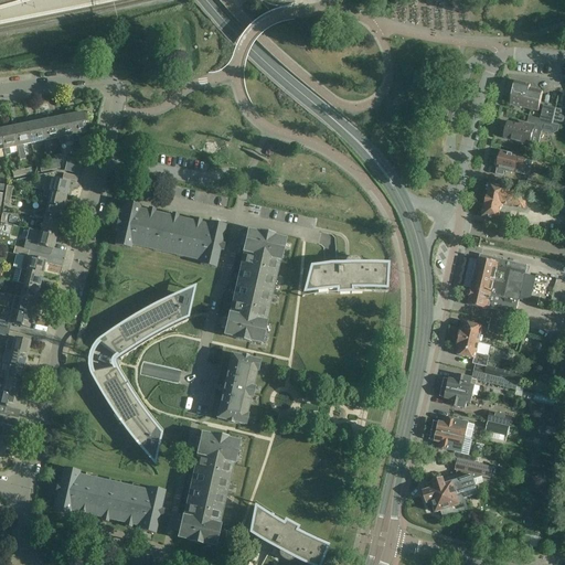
[(512,96),(509,95),(508,104),(510,104),(510,105),(539,113),(543,93),(529,89),(530,86),(515,83),(512,96)]
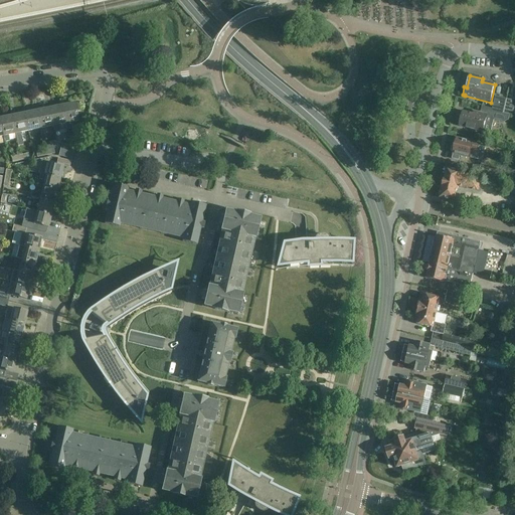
[(488,134),(491,131),(494,121),(491,116),(492,112),(503,115),(503,114),(507,100),(495,97),(492,109),(482,107),(480,113),(474,111),(473,115),(463,112),(461,119),(459,120),(458,124),(460,126),(459,127),(488,134)]
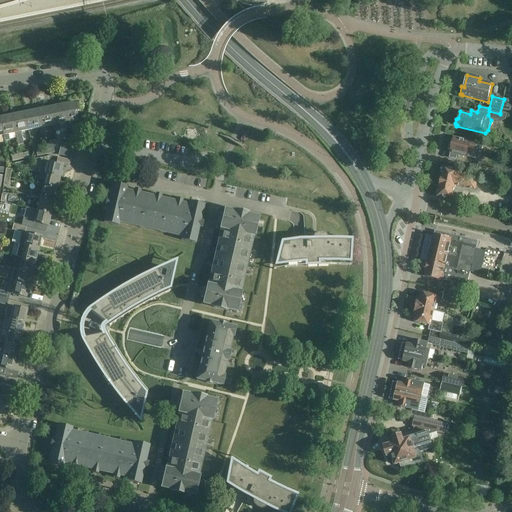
[(504,99),(500,113),(509,115),(511,106),(509,106),(511,100),(504,99)]
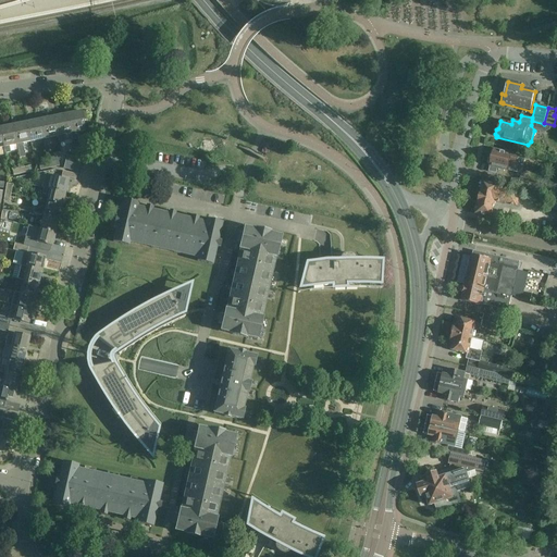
[(66,114),(71,134),(72,140),(77,139),(76,133),(84,131),(82,121),(85,121),(84,112),(81,113),(81,112),(66,114)]
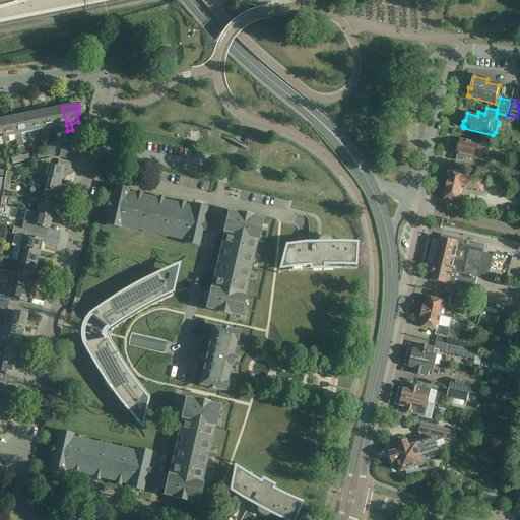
[(50,110),(53,127),(54,133),(59,132),(58,126),(66,125),(62,107),(50,110)]
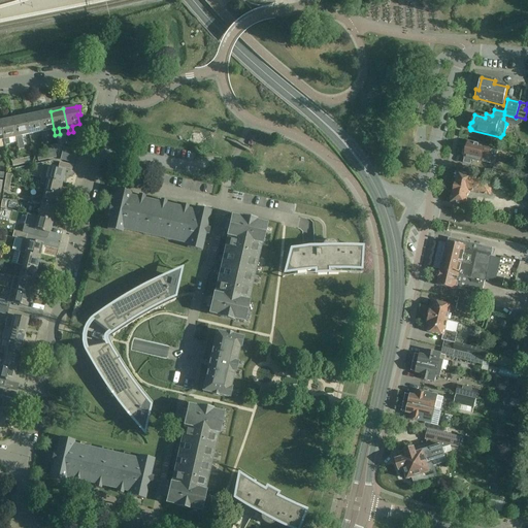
[(37,114),(41,132),(54,129),(51,111),(37,114)]
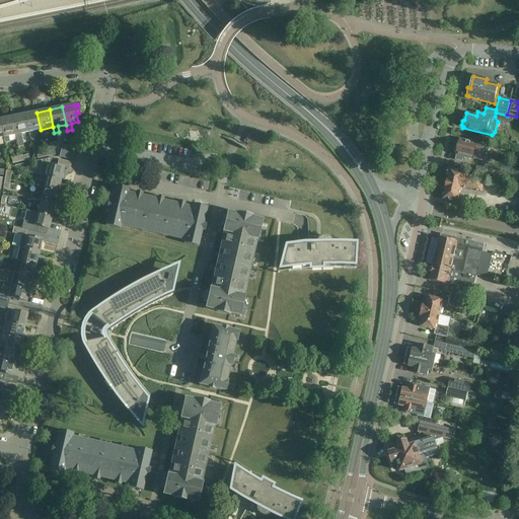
[(24,115),(27,132),(41,130),(36,113),(24,115)]
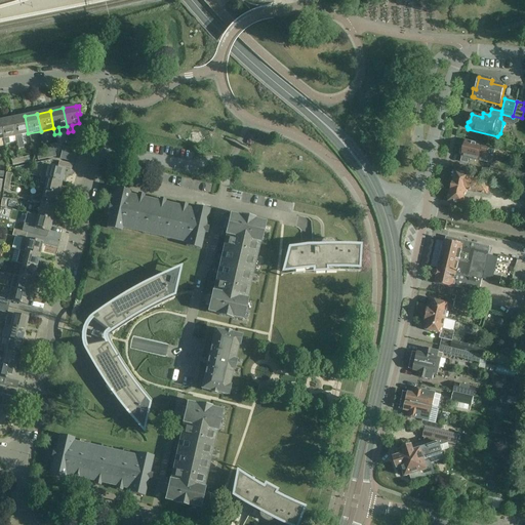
[(11,119),(15,136),(18,149),(24,148),(21,135),(28,133),(25,116),(11,119)]
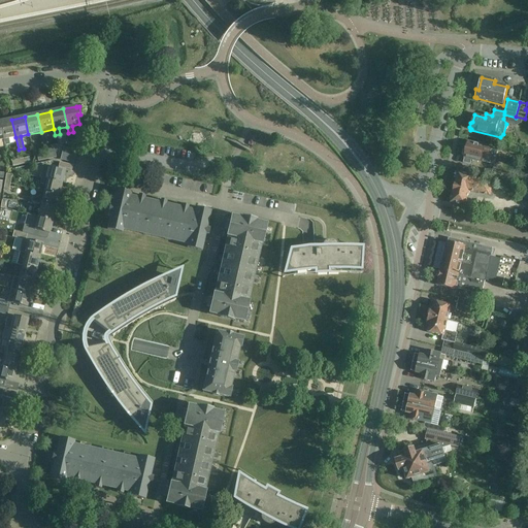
[(0,121),(0,126),(3,139),(4,145),(9,144),(7,138),(15,137),(11,120),(0,121)]
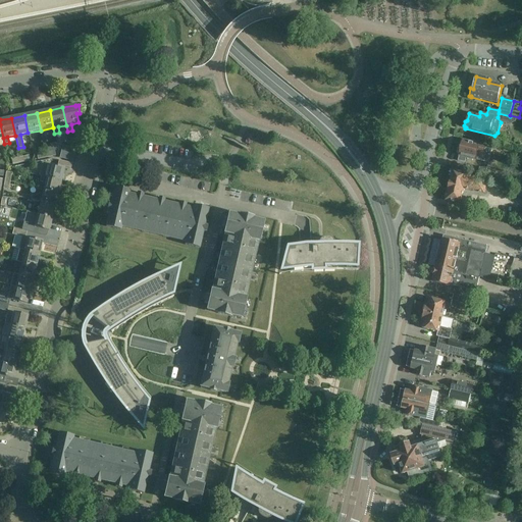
[(457,154),(459,156),(458,161),(465,163),(466,158),(488,163),(492,148),(485,147),(486,144),(473,141),(473,143),(463,141),(461,148),(459,149),(457,154)]
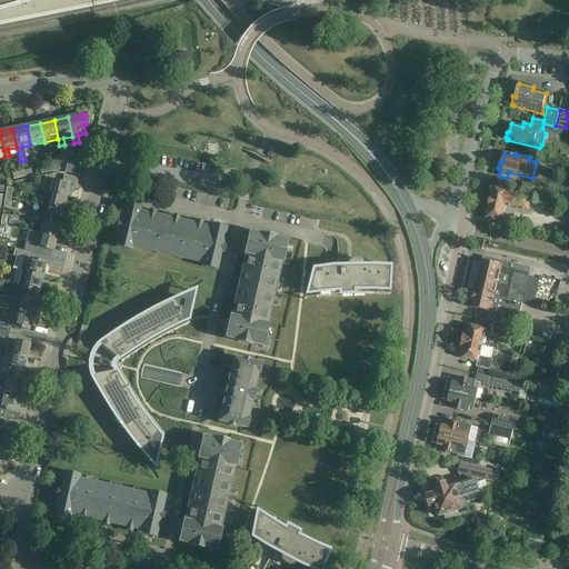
[(68,159),(67,166),(80,169),(82,162),(68,159)]
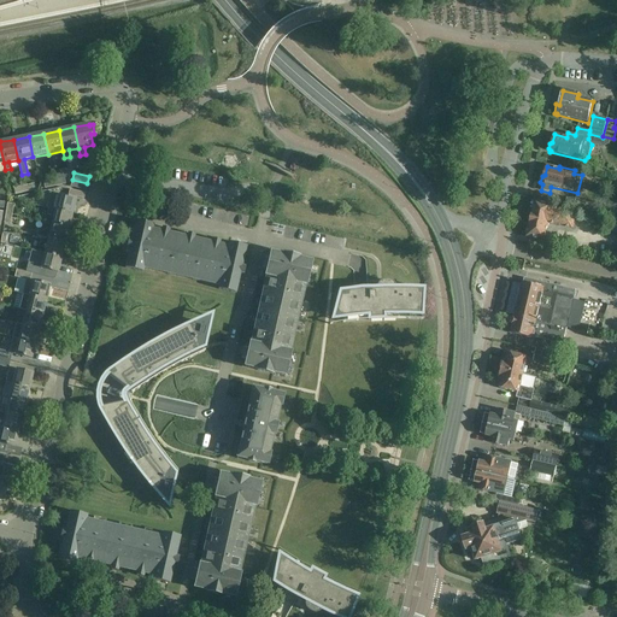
[(86,191),(87,183),(72,180),(70,187),(86,191)]
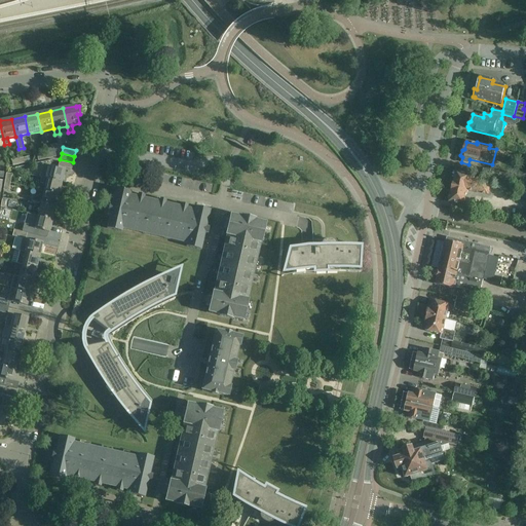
[(50,166),(46,179),(62,183),(65,170),(70,172),(72,165),(60,161),(58,168),(50,166)]
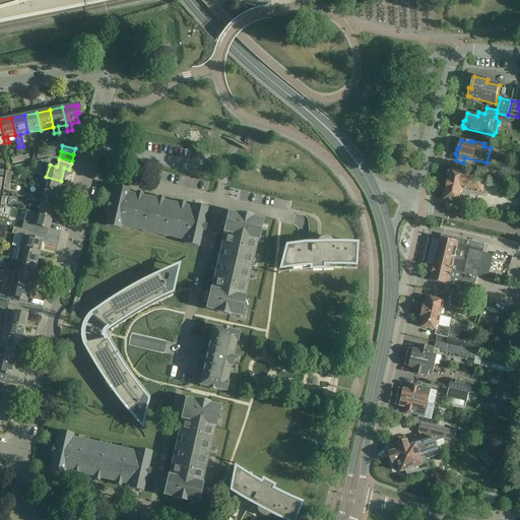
[(490,177),(492,170),(477,167),(476,174),(490,177)]
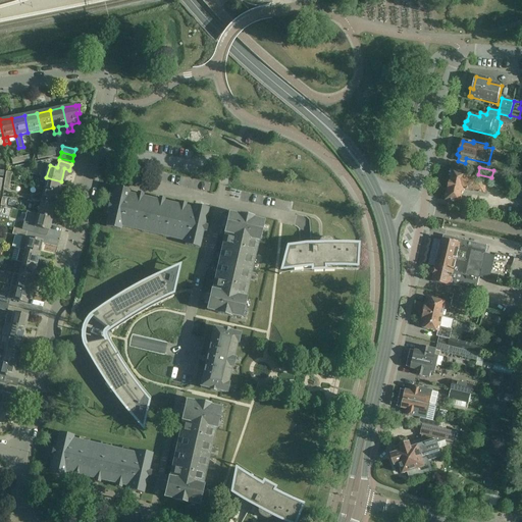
[(484,195),(487,181),(467,176),(468,174),(453,170),(446,201),(460,205),(464,190),(484,195)]
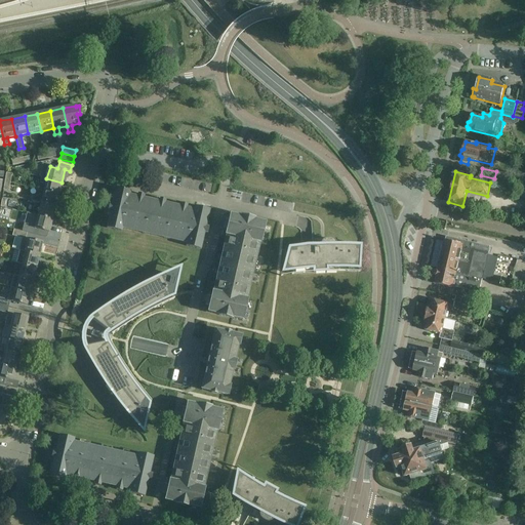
[(44,191),(58,195),(62,183),(46,178),(41,177),(39,184),(45,185),(44,191)]
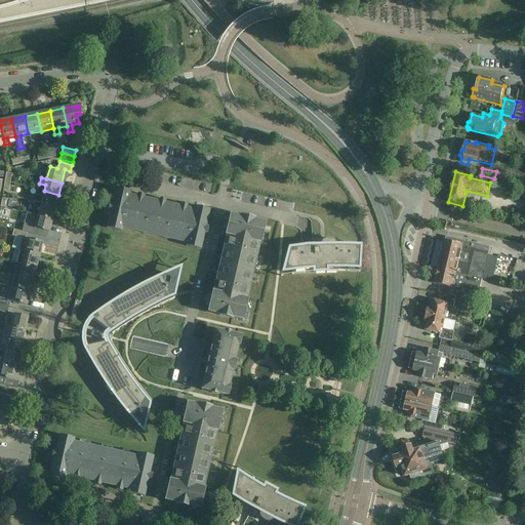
[(521,199),(524,186),(519,184),(516,197),(521,199)]
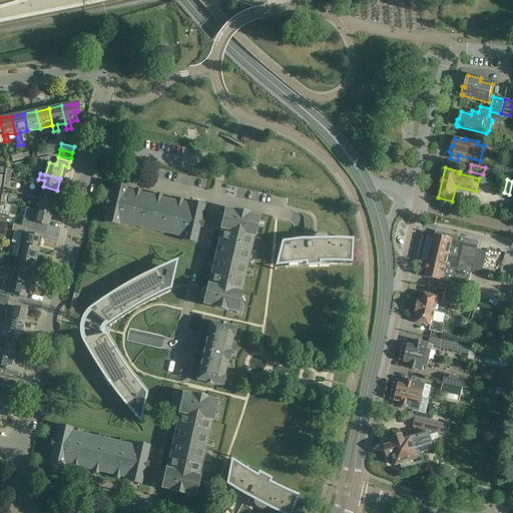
[(201,221),(204,205),(190,201),(189,205),(182,203),(182,200),(177,199),(176,202),(161,198),(161,195),(156,194),(155,197),(140,193),(140,190),(135,189),(134,192),(126,190),(127,187),(113,184),(109,200),(106,200),(105,206),(108,206),(104,223),(118,226),(119,223),(182,237),(181,240),(196,244),(199,227),(202,228),(203,222),(201,221)]
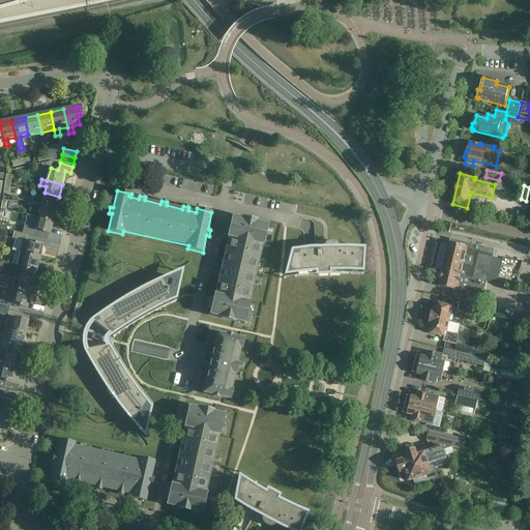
[(41,206),(56,209),(59,197),(45,193),(42,200),(32,197),(31,203),(41,206)]
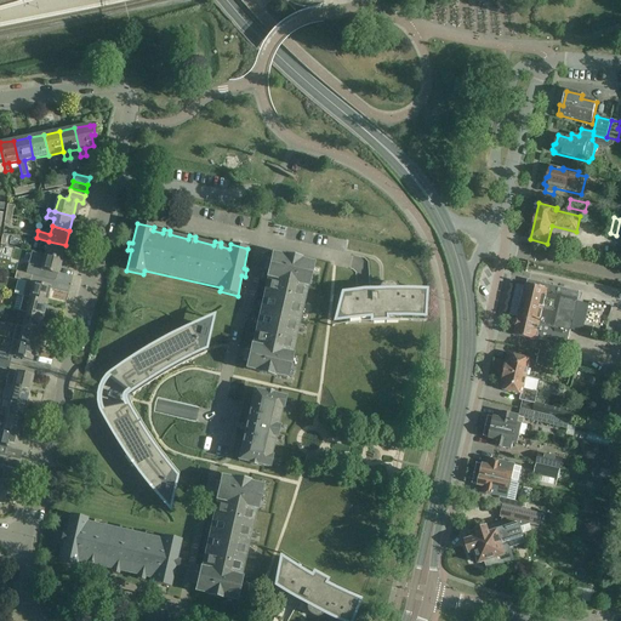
[(45,256),(62,260),(66,245),(49,241),(45,256)]
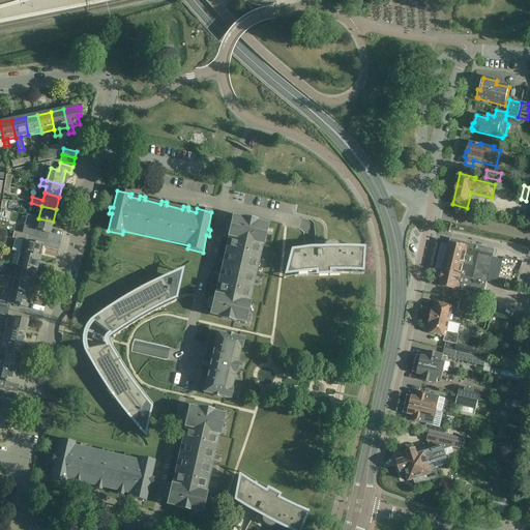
[(211,310),(210,316),(221,318),(221,319),(234,322),(234,321),(244,323),(249,303),(248,303),(262,245),(267,226),(257,223),(243,219),(243,221),(233,217),(231,224),(227,223),(225,231),(230,232),(228,238),(229,238),(215,296),(215,295),(213,301),(209,300),(207,308),(211,310)]
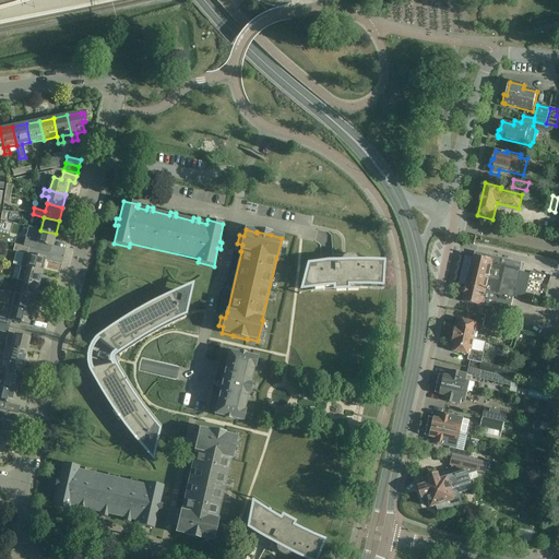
[(56,234),(40,230),(37,244),(52,247),(56,234)]
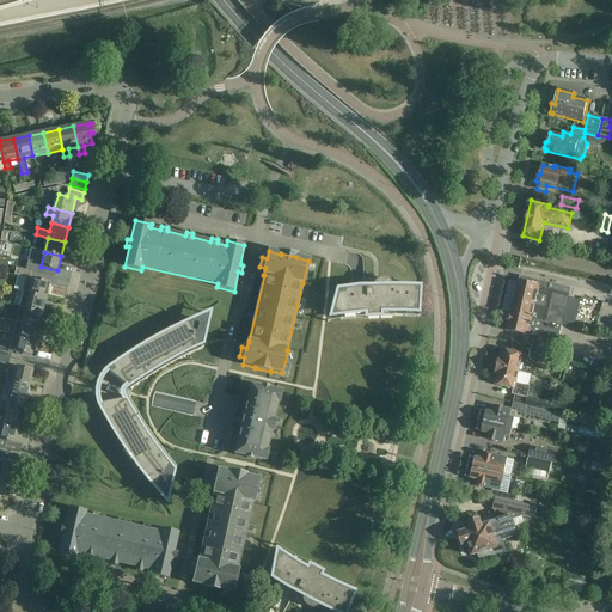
[(22,293),(29,294),(46,299),(49,283),(30,279),(31,271),(16,268),(14,275),(25,279),(22,293)]
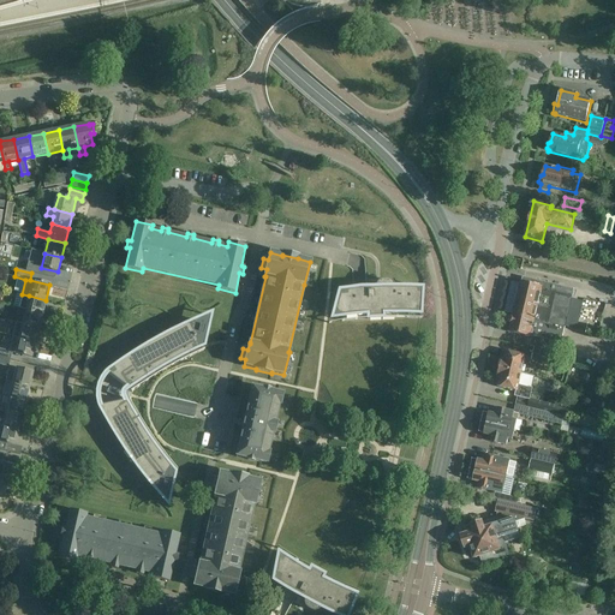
[(573,290),(559,286),(523,278),(521,284),(520,282),(520,284),(511,282),(503,314),(513,316),(512,317),(509,318),(508,322),(511,326),(508,333),(530,338),(531,336),(561,344),(573,290)]
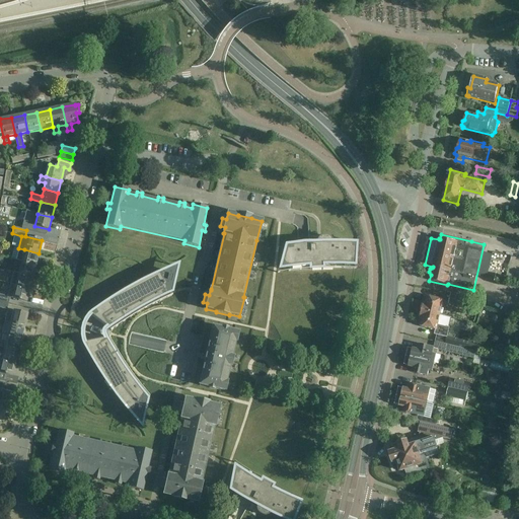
[(294,245),(286,246),(289,268),(300,267),(309,266),(309,270),(322,269),(322,266),(331,266),(343,266),(355,266),(356,243),(350,243),(331,243),(331,242),(330,240),(330,239),(329,239),(328,238),(327,237),(326,237),(325,237),(324,237),(322,237),(320,238),(319,238),(318,239),(317,240),(317,241),(317,242),(317,243),(308,243),(304,244),(302,244),(294,245)]
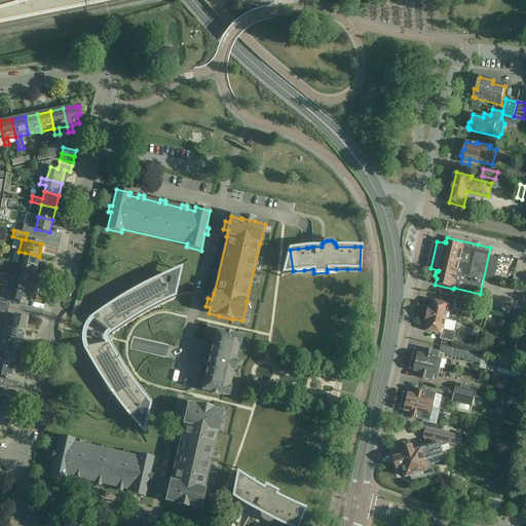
[(22,265),(36,268),(39,257),(25,253),(22,265)]
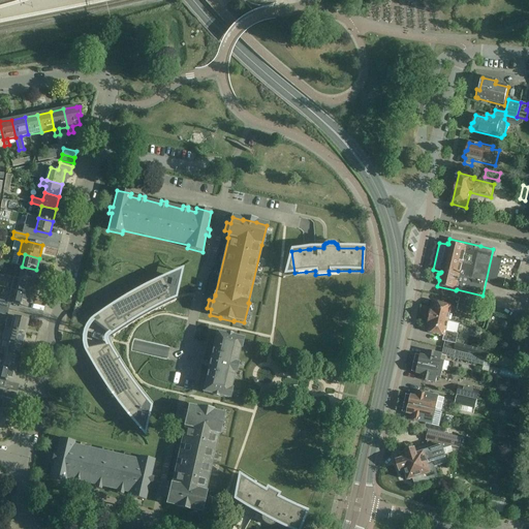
[(492,266),(491,291),(499,291),(501,267),(492,266)]
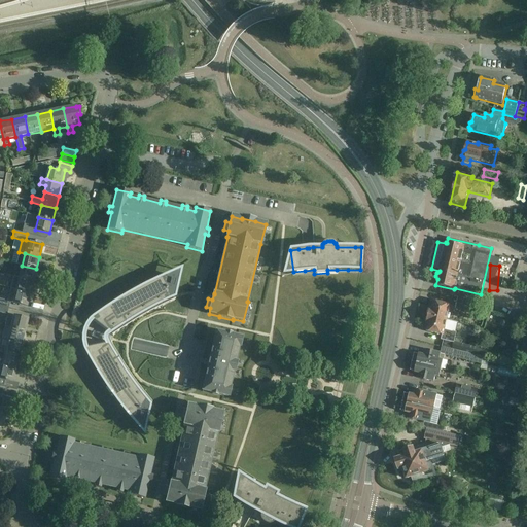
[(19,278),(33,282),(36,269),(22,266),(19,278)]
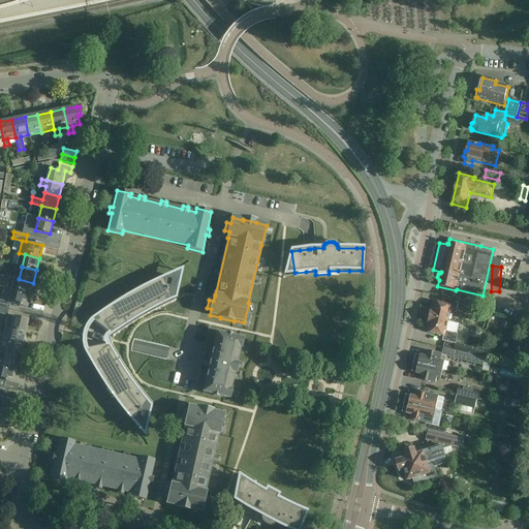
[(91,320),(110,335),(124,325),(138,316),(154,308),(169,301),(169,300),(173,299),(174,291),(176,290),(177,289),(177,288),(178,287),(178,286),(179,284),(179,283),(178,281),(178,280),(177,279),(176,278),(175,277),(173,277),(172,278),(170,279),(169,279),(168,281),(167,282),(166,277),(156,282),(138,290),(123,300),(107,309),(91,320)]
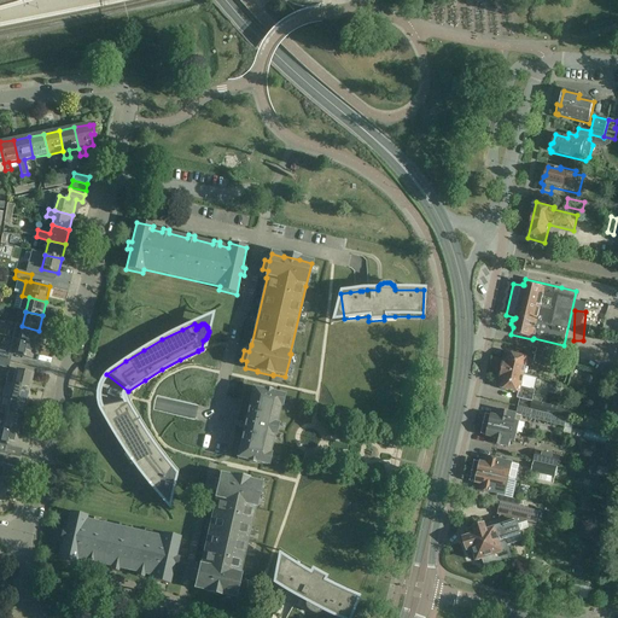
[(12,339),(18,340),(35,344),(39,331),(22,326),(16,325),(12,339)]
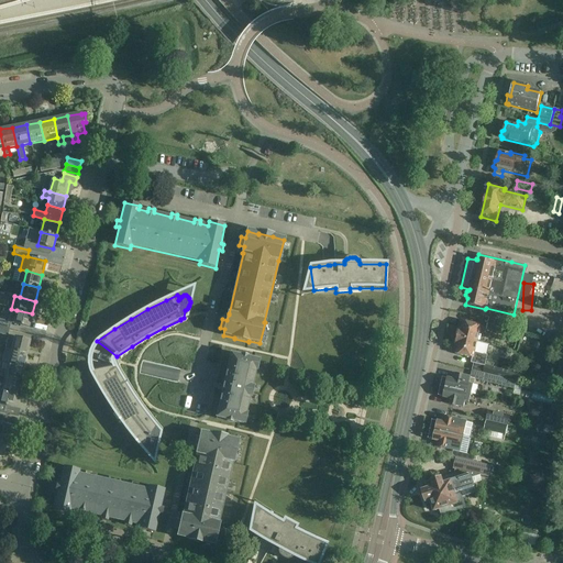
[(32,313),(17,310),(13,323),(29,328),(32,313)]
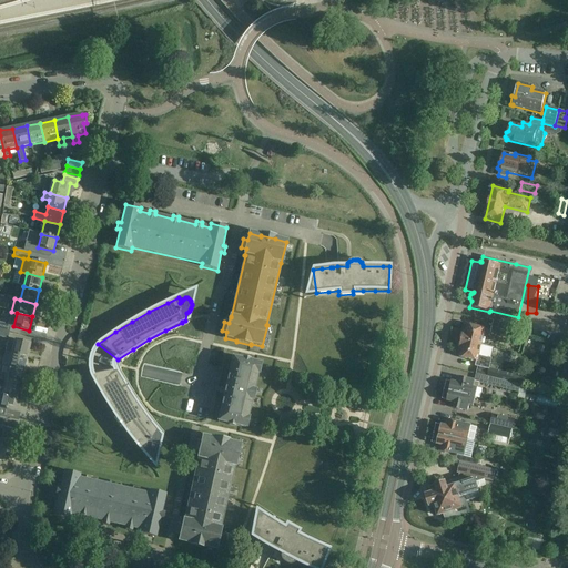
[(0,330),(9,332),(11,325),(0,322),(0,330)]
